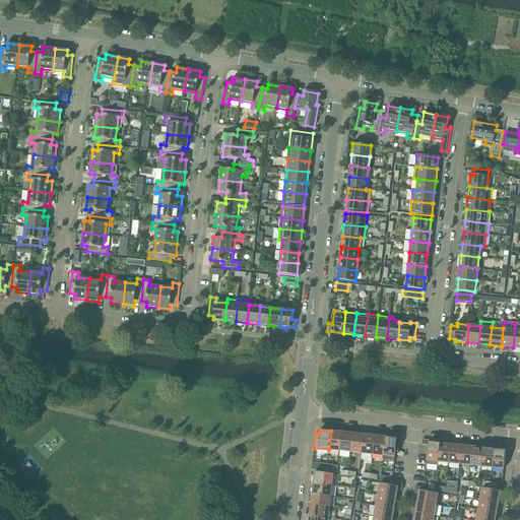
[(339,450),(340,451),(342,433),(331,431),(329,449),(330,449),(330,453),(338,454),(339,450)]
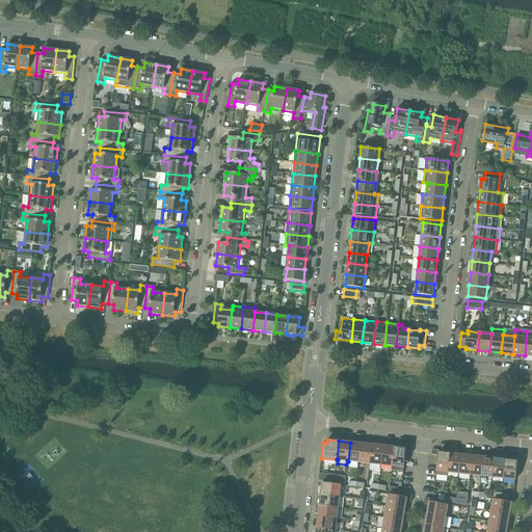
[(348,461),(358,462),(361,444),(350,443),(348,461)]
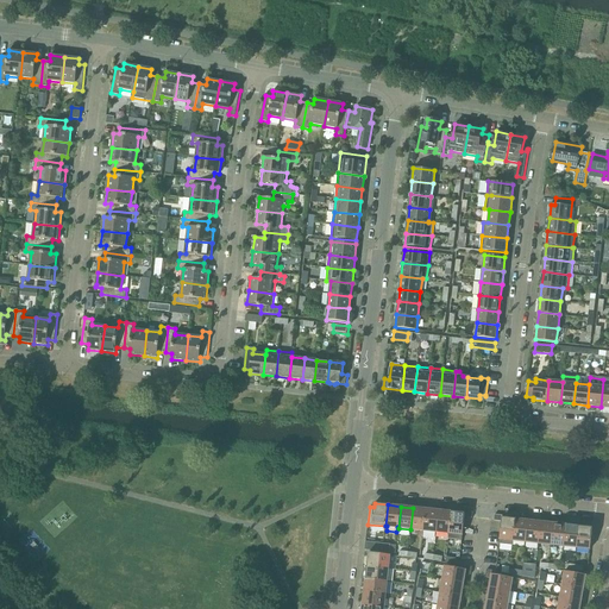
[(410,529),(424,531),(426,509),(413,508),(410,529)]
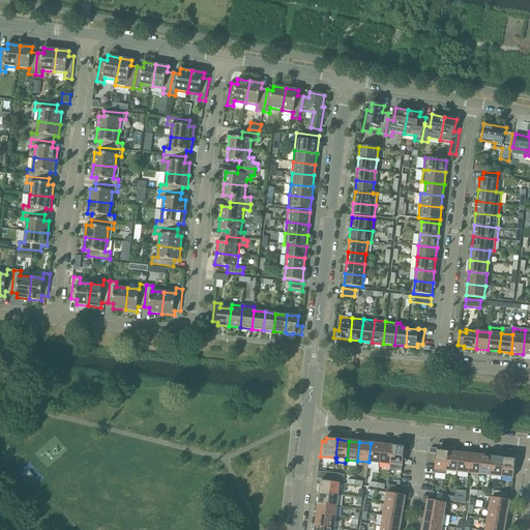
[(369,462),(380,463),(382,444),(371,443),(369,462)]
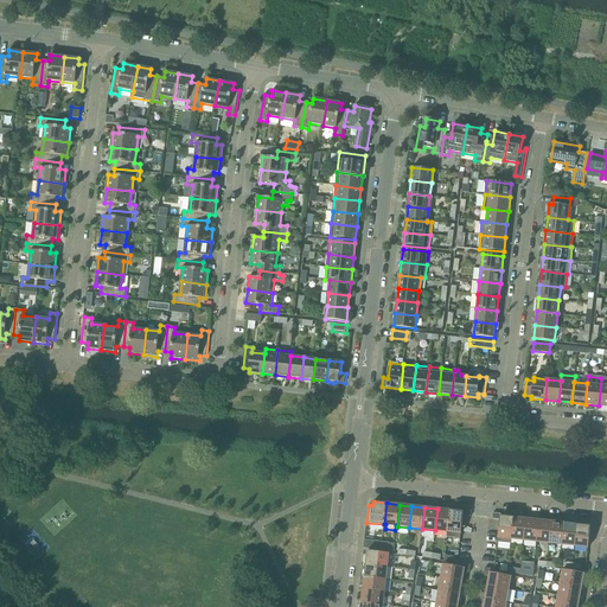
[(435,530),(448,531),(451,510),(438,509),(435,530)]
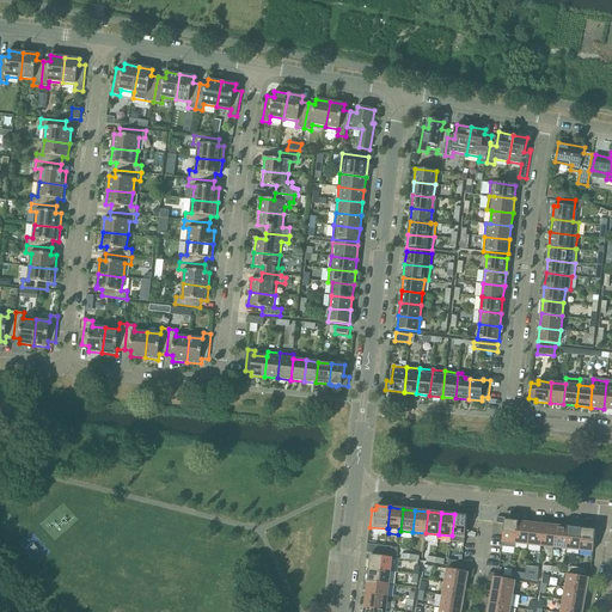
[(454,514),(452,536),(451,540),(465,543),(467,520),(475,520),(476,514),(467,514),(467,516),(454,514)]
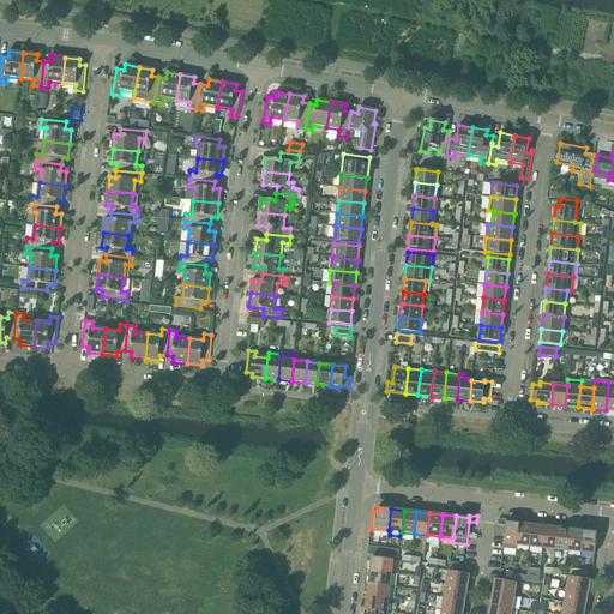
[(517,549),(517,545),(519,523),(506,522),(506,519),(499,518),(498,524),(506,525),(504,548),(517,549)]
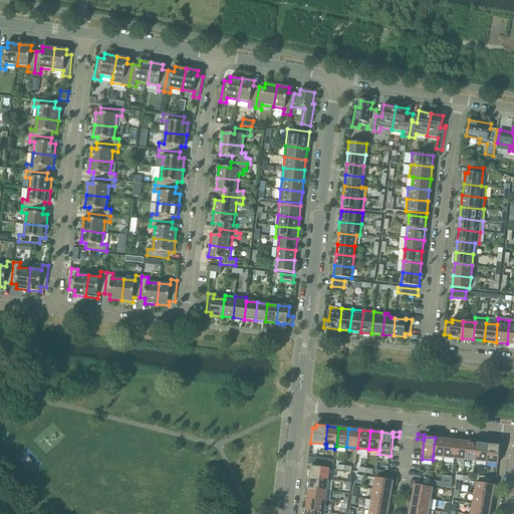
[(433,456),(444,458),(446,440),(435,438),(433,456)]
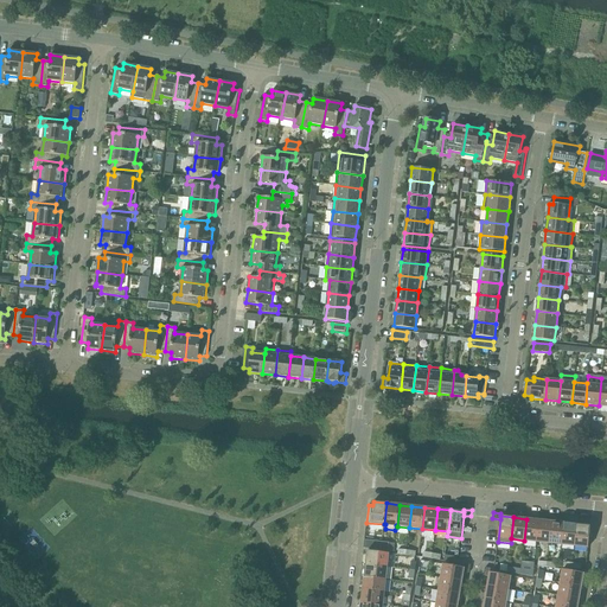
[(524,541),(537,542),(540,521),(526,519),(524,541)]
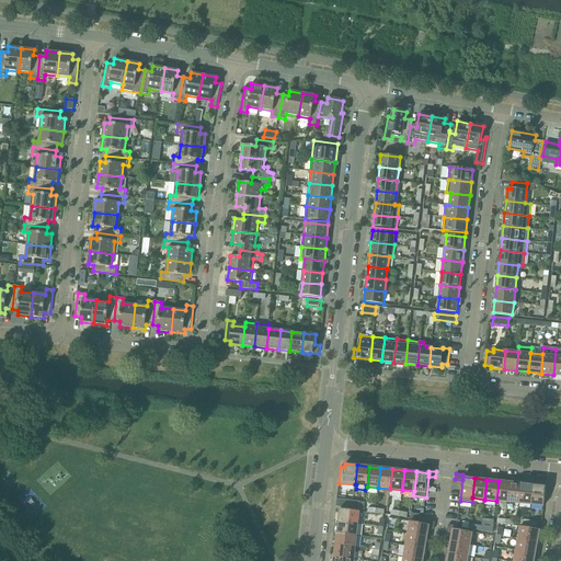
[(496,501),(508,502),(511,482),(499,481),(496,501)]
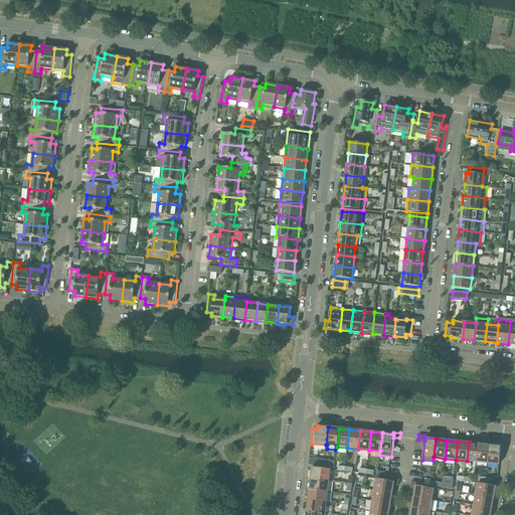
[(467,461),(477,462),(479,444),(469,443),(467,461)]
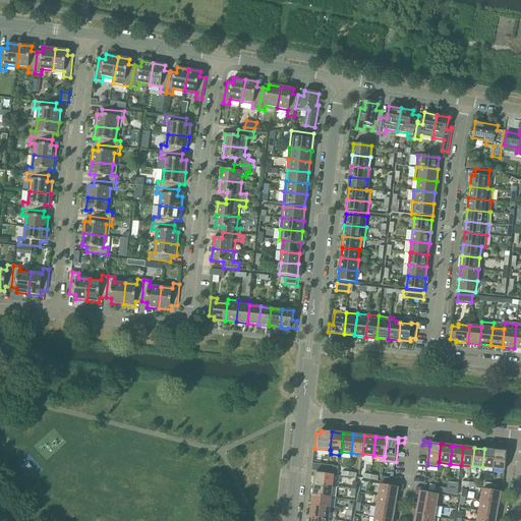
[(482,467),(494,468),(496,450),(484,449),(482,467)]
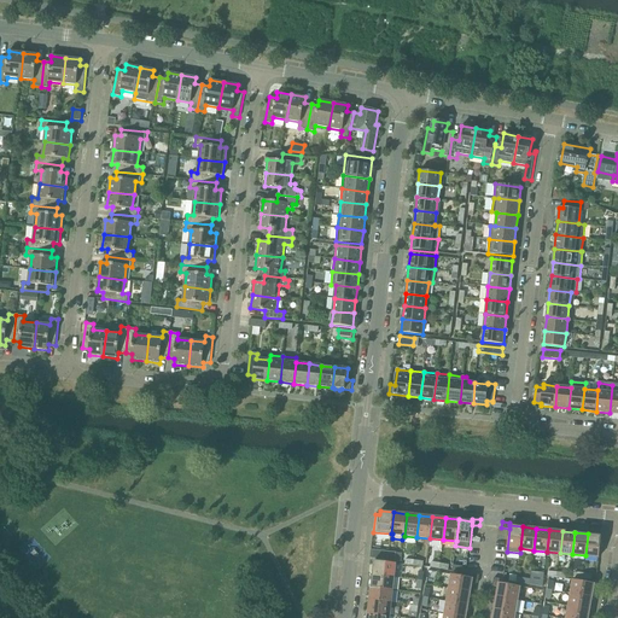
[(588,534),(586,555),(599,558),(601,536),(588,534)]
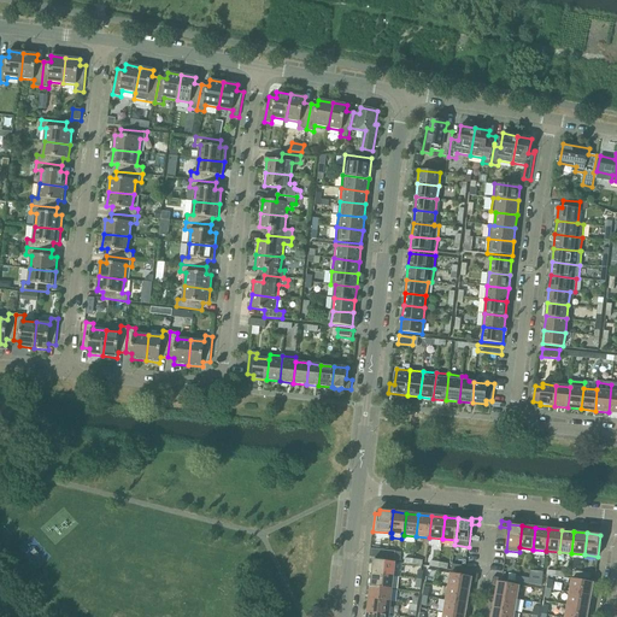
[(374,560),(372,574),(394,576),(395,563),(374,560)]
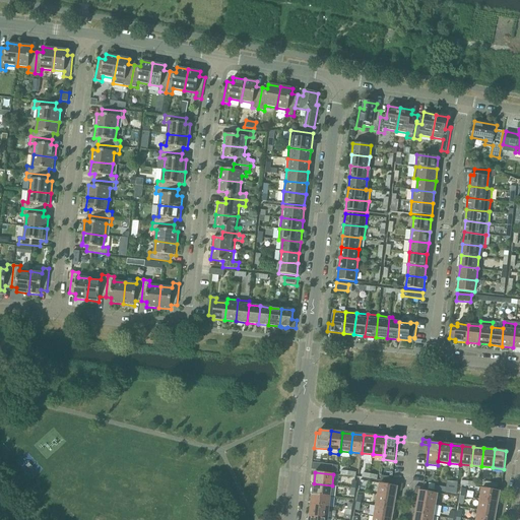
[(314,483),(313,495),(330,497),(332,485),(314,483)]
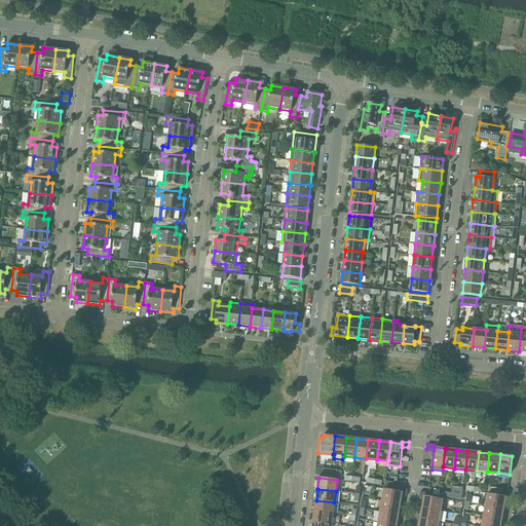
[(384,489),(382,500),(401,503),(402,495),(407,496),(408,489),(403,489),(403,492),(384,489)]
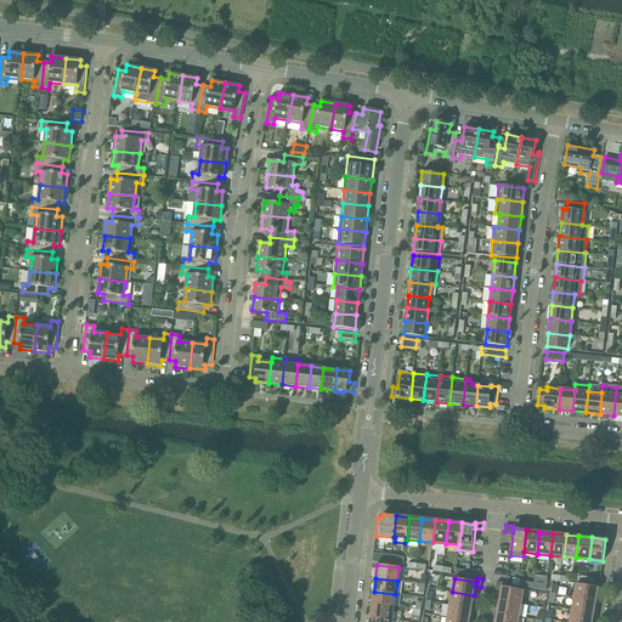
[(502,591),(499,600),(521,604),(524,591),(503,587),(503,582),(497,582),(496,589),(502,591)]
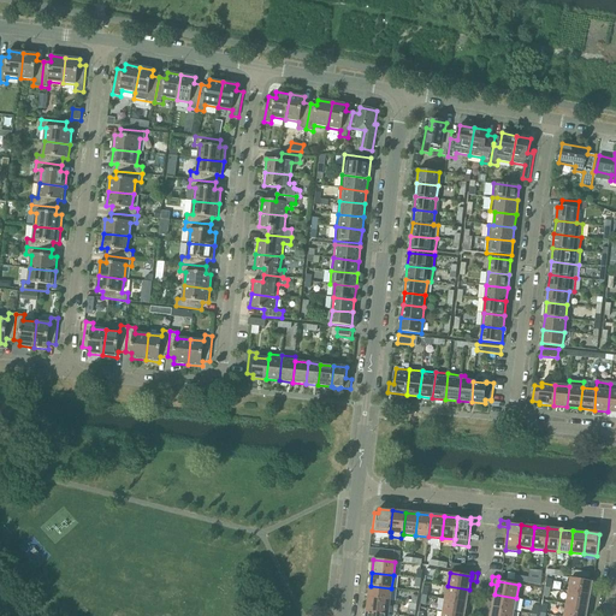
[(572,578),(569,591),(591,596),(592,581),(572,578)]
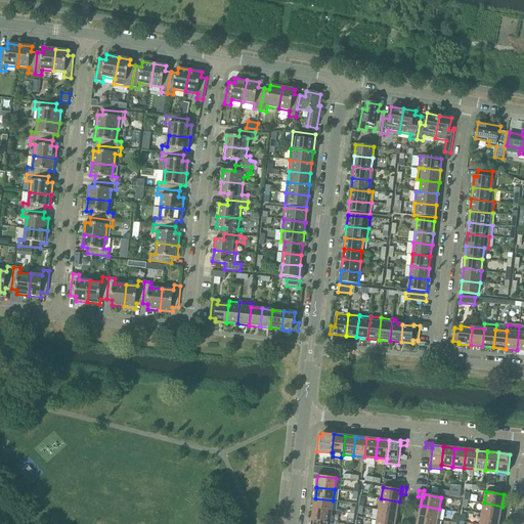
[(315,498),(313,509),(332,511),(333,500),(315,498)]
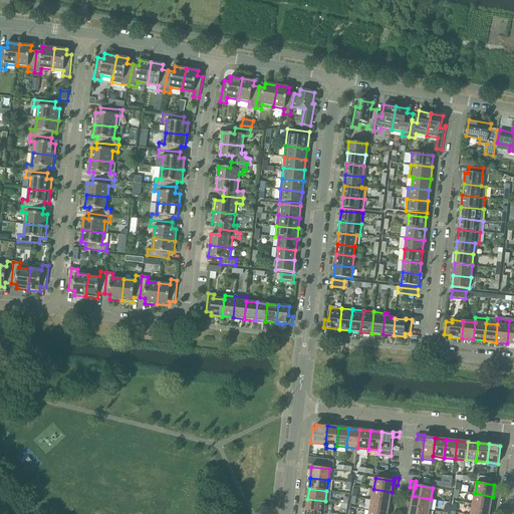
[(373,489),(371,500),(390,503),(392,492),(373,489)]
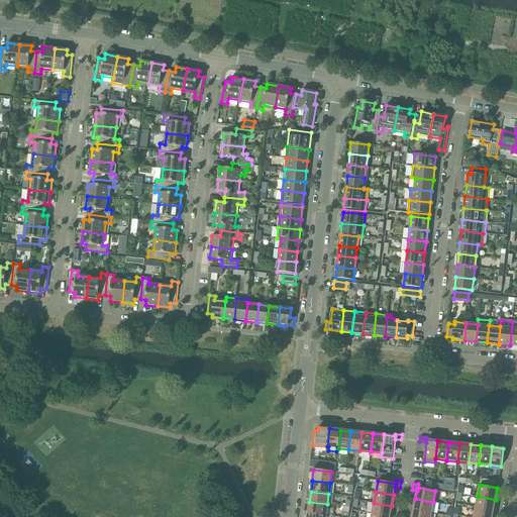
[(478,496),(476,507),(494,510),(496,500),(478,496)]
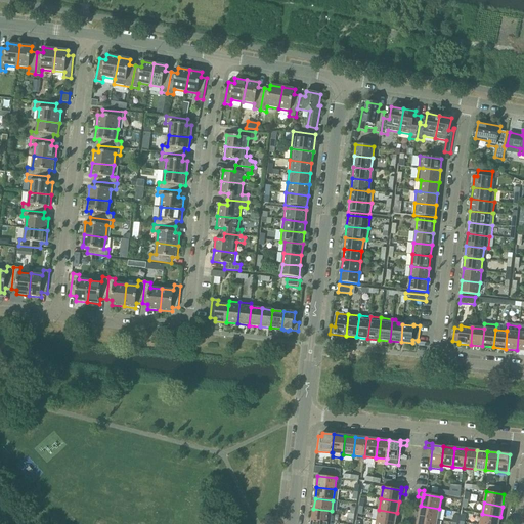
[(421,506),(420,517),(437,520),(439,509),(421,506)]
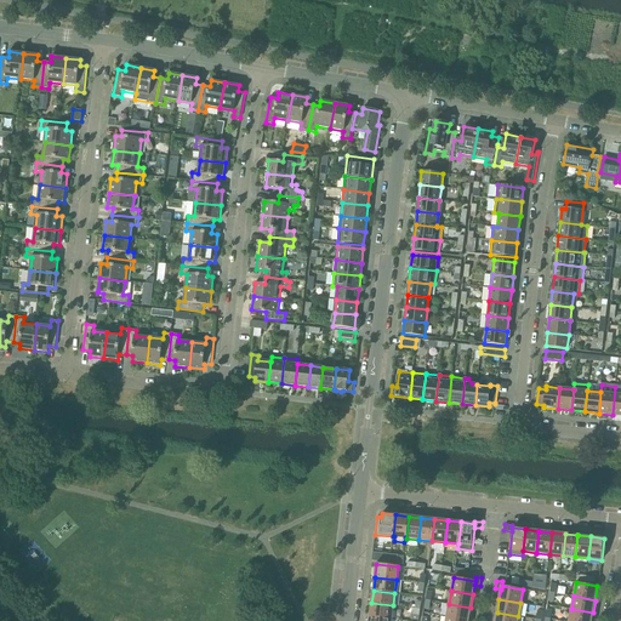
[(371,603),(370,616),(392,619),(393,605),(371,603)]
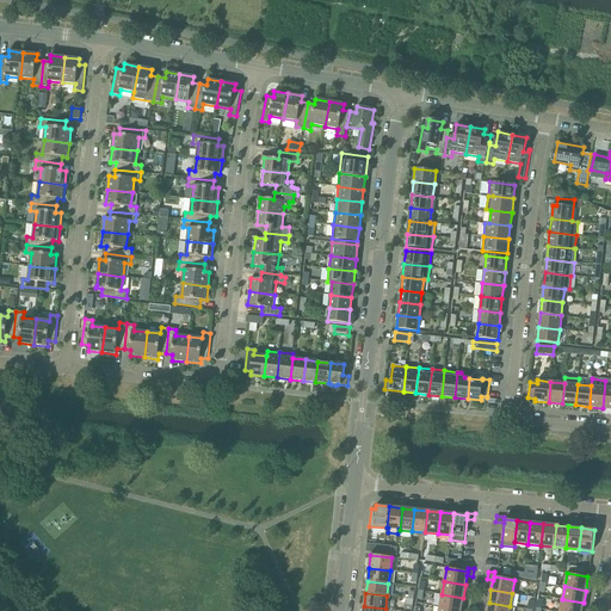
[(442,594),(439,606),(461,610),(463,598),(442,594)]
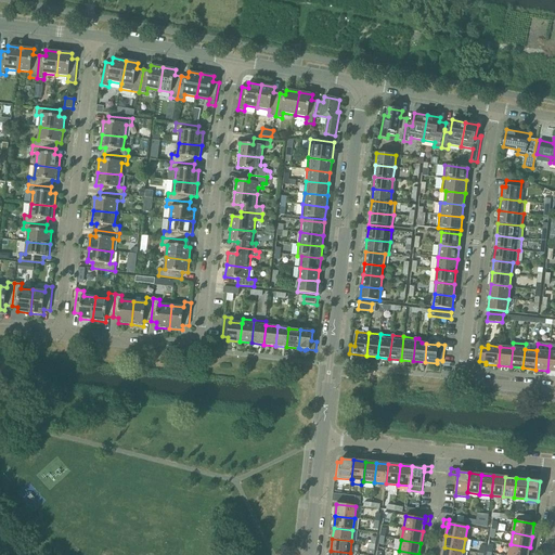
[(511,544),(508,554),(528,554),(530,547),(511,544)]
